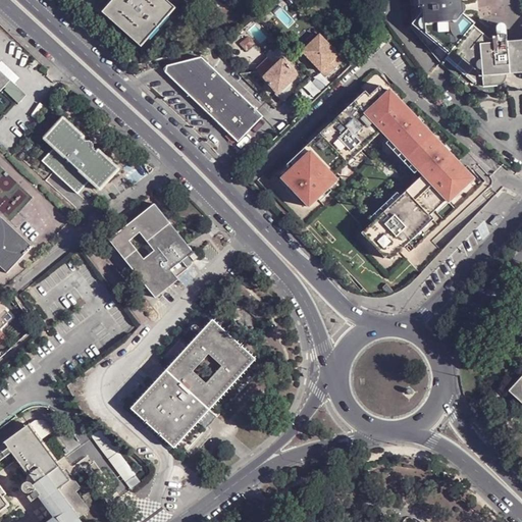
[(142,47),(176,8),(166,0),(113,0),(103,12),(142,47)]
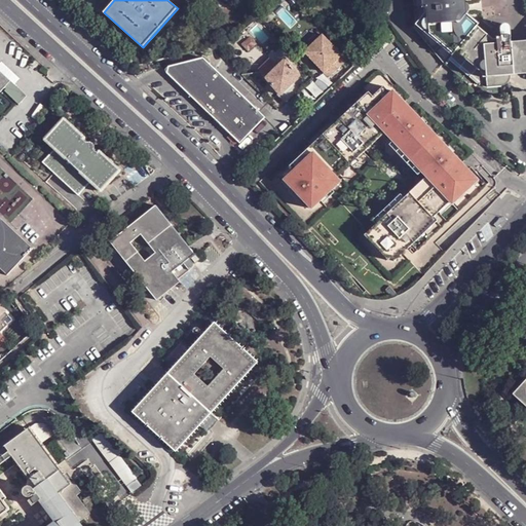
[(445,42),(457,53),(460,50),(479,27),(465,14),(463,0),(425,0),(427,9),(424,9),(424,15),(419,22),(431,33),(429,35),(442,45),(445,42)]
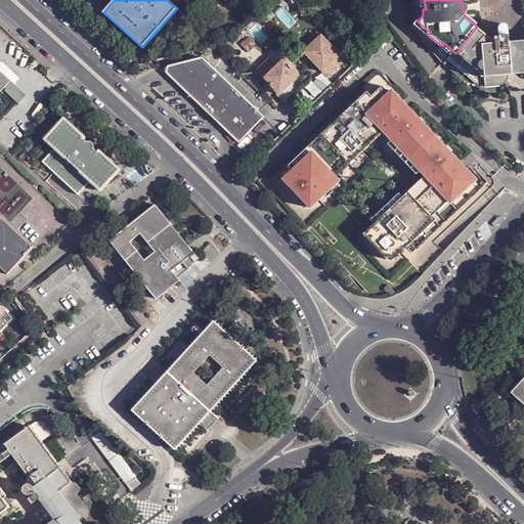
[(493,28),(483,19),(477,27),(459,50),(449,61),(459,70),(476,83),(482,87),(485,87),(500,85),(503,85),(506,82),(508,78),(508,72),(523,69),(523,38),(522,41),(509,43),(509,38),(499,39),(498,32),(493,33),(493,28)]
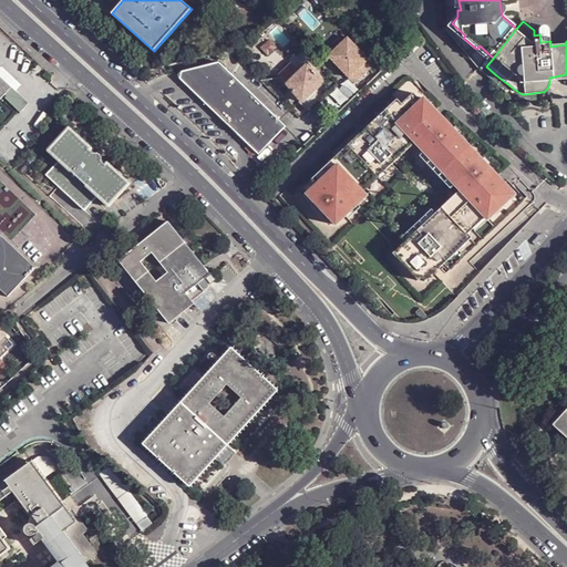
[(465,35),(452,23),(450,27),(463,38),(465,35)]
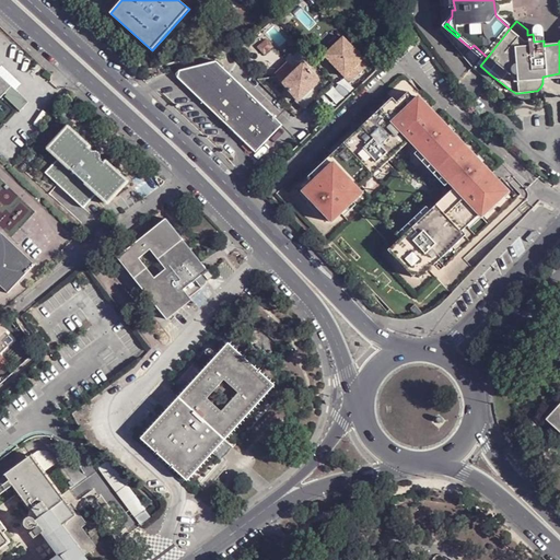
[(346,36),(326,55),(352,82),(372,63),(346,36)]
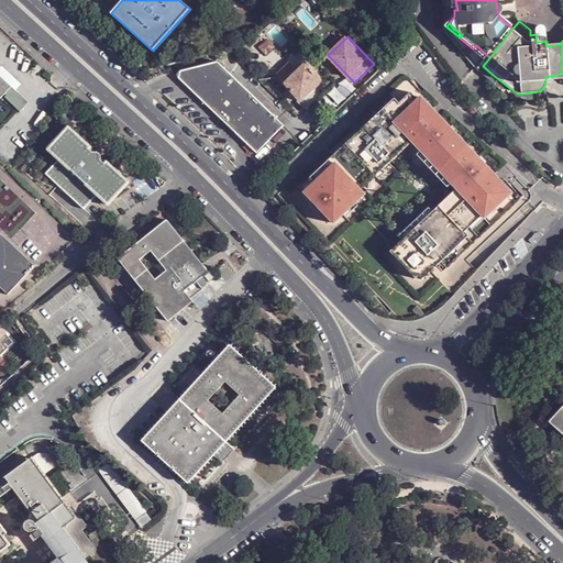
[(269,40),(261,47),(267,55),(275,46),(269,40)]
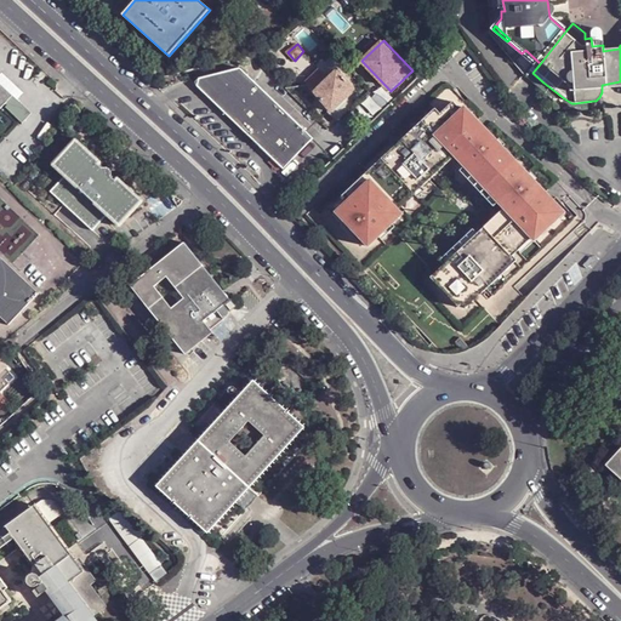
[(525,50),(522,53),(537,67),(540,63),(525,50)]
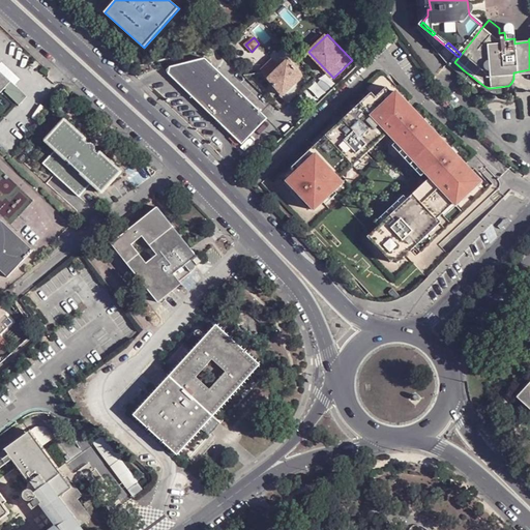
[(173,65),(168,72),(242,142),(269,117),(209,54),(173,65)]
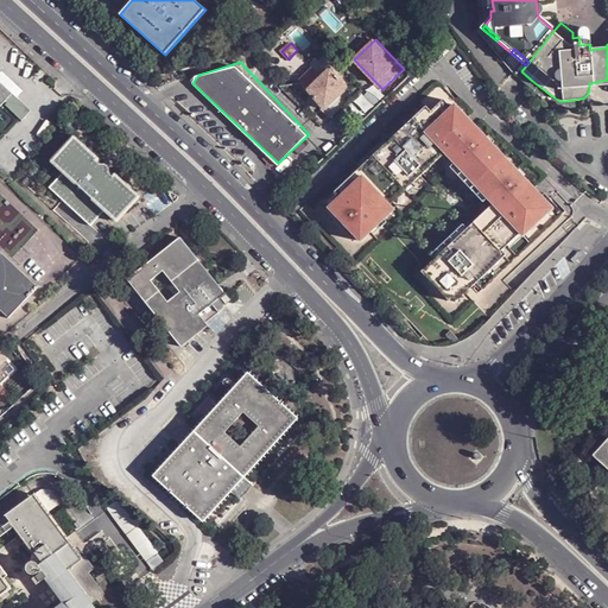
[(314,68),(299,81),(325,108),(347,87),(331,69),(322,77),(314,68)]
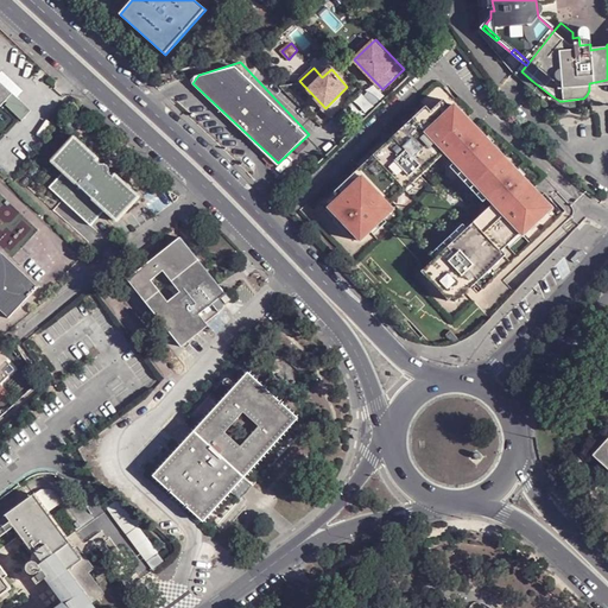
[(0,81),(0,105),(2,103),(23,122),(32,112),(12,93),(0,81)]
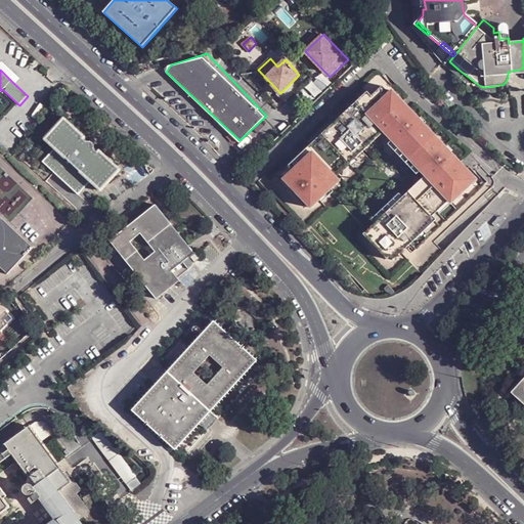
[(294,168),(281,180),(290,189),(293,186),(300,193),(297,197),(305,206),(307,203),(311,207),(339,179),(336,175),(383,131),(398,147),(400,146),(421,168),(420,169),(425,174),(363,232),(373,242),(375,239),(382,247),(380,249),(388,258),(390,255),(432,215),(430,214),(446,198),(450,202),(473,181),(463,171),(466,168),(392,90),(389,93),(382,85),(370,95),(374,99),(363,110),(359,106),(294,168)]
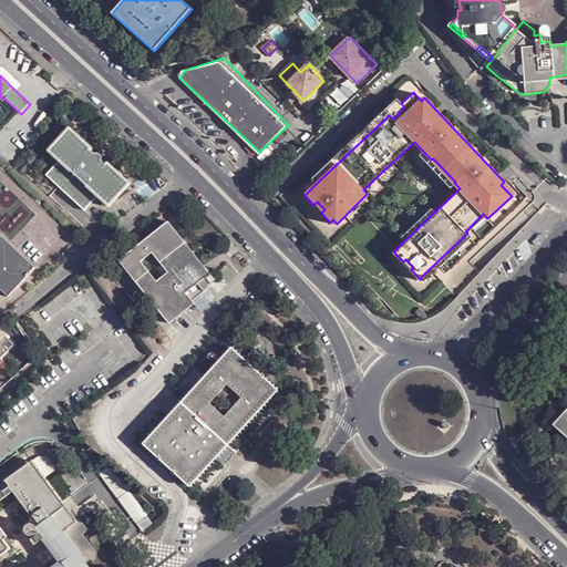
[(397,99),(313,177),(318,182),(389,115),(393,119),(404,107),(401,103),(397,99)]
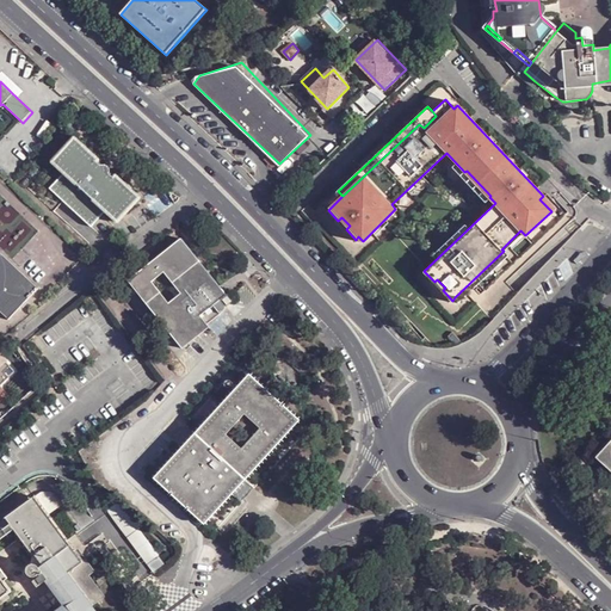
[(100,150),(78,128),(54,153),(66,165),(51,179),(93,217),(107,203),(119,214),(142,190),(117,166),(116,168),(112,165),(113,162),(112,159),(110,155),(107,154),(104,154),(103,156),(99,153),(100,150)]
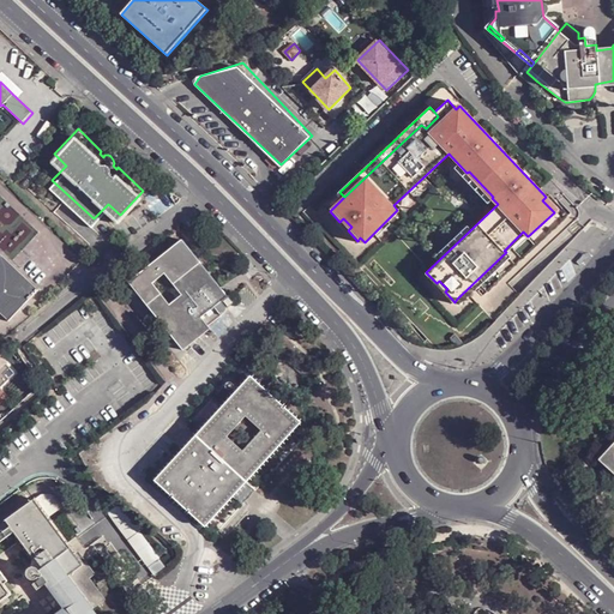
[(339,222),(338,222),(347,232),(348,230),(351,227),(343,218),(339,222)]
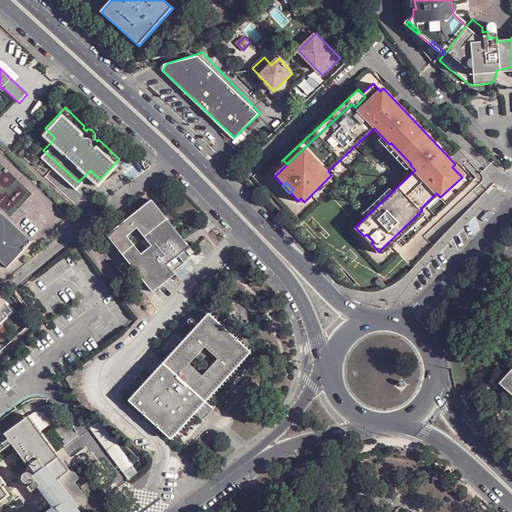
[(171,245),(182,236),(151,196),(106,232),(152,289),(174,270),(172,268),(183,260),(178,255),(171,245)]
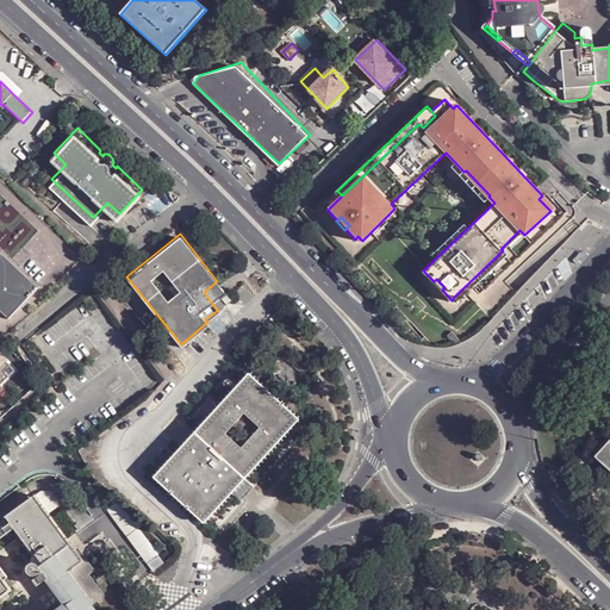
[(37,287),(0,250),(0,312),(7,319),(37,287)]
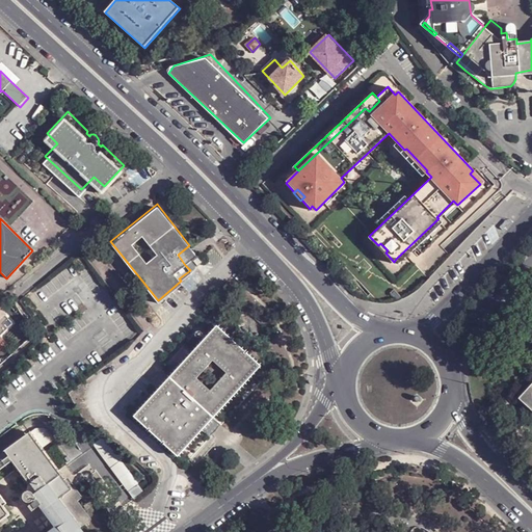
[(439,218),(396,259),(400,263),(443,222),(439,218)]
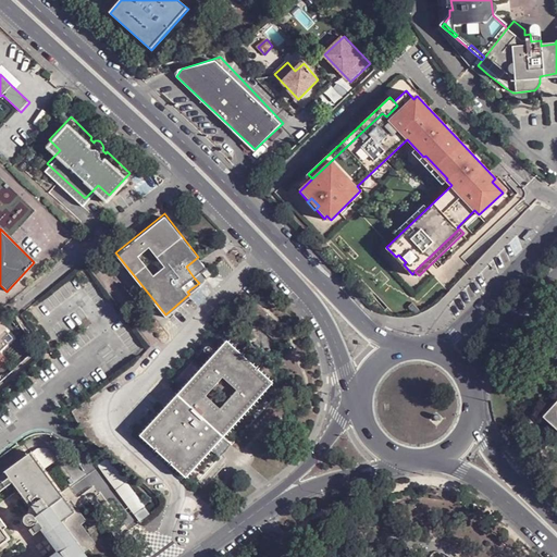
[(396,257),(395,258),(403,265),(404,264),(406,262),(398,255),(396,257)]
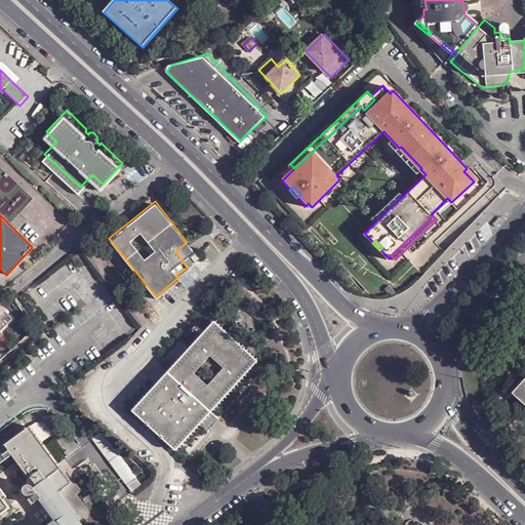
[(195,252),(187,242),(175,251),(183,261),(190,256),(195,252)]
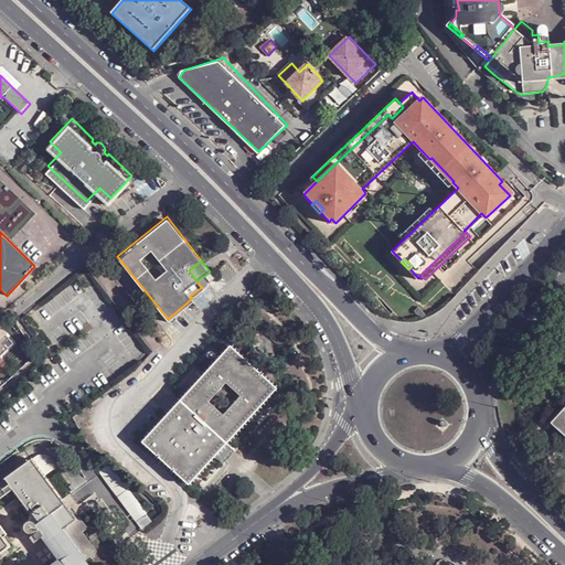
[(204,276),(196,281),(202,287),(205,284),(206,284),(208,281),(206,280),(204,276)]
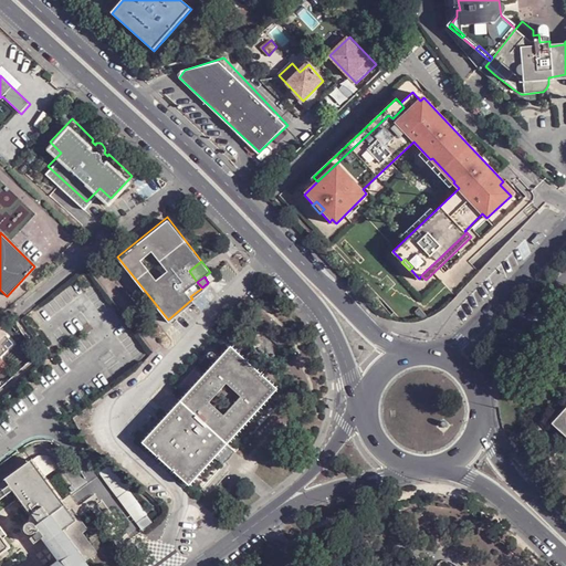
[(12,344),(3,335),(0,337),(0,342),(6,349),(12,344)]
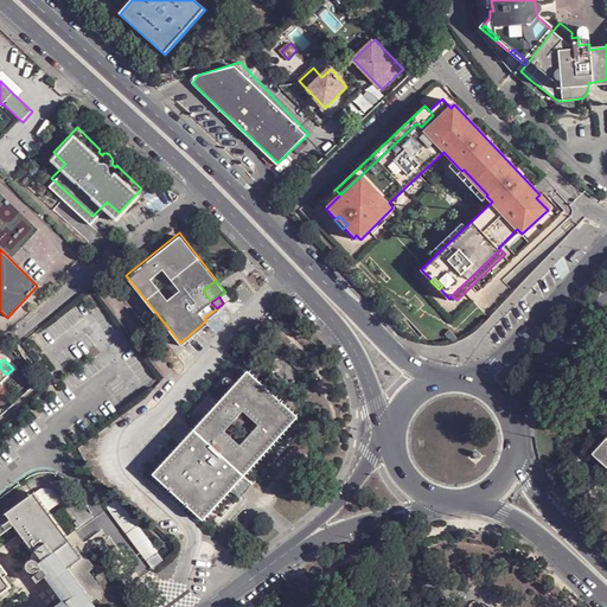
[(154,470),(247,368),(237,360),(145,462),(154,470)]
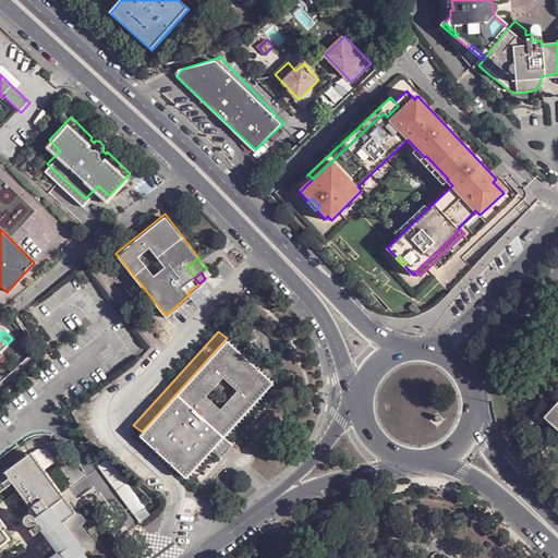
[(223,435),(273,380),(227,338),(142,432),(187,474),(213,447),(223,435)]
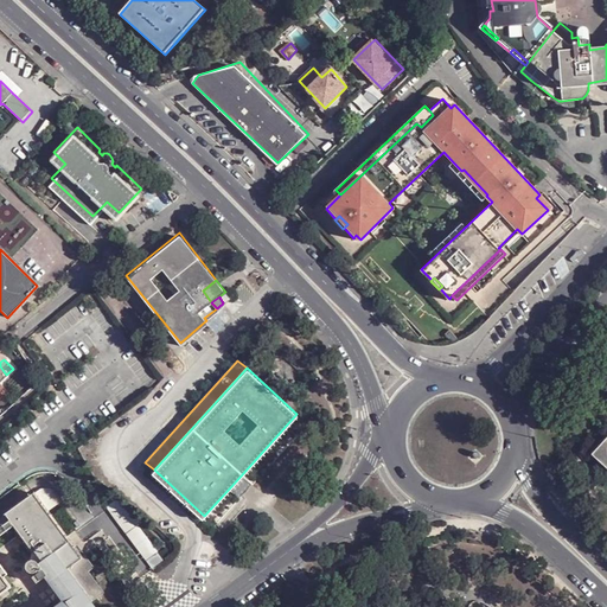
[(306,423),(296,414),(243,473),(253,480),(306,423)]
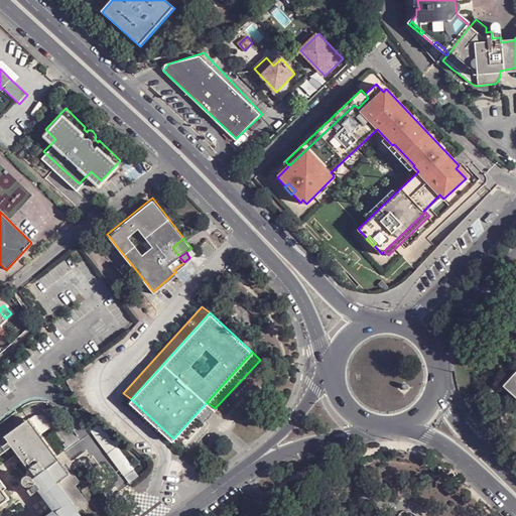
[(515,376),(500,395),(515,409),(515,376)]
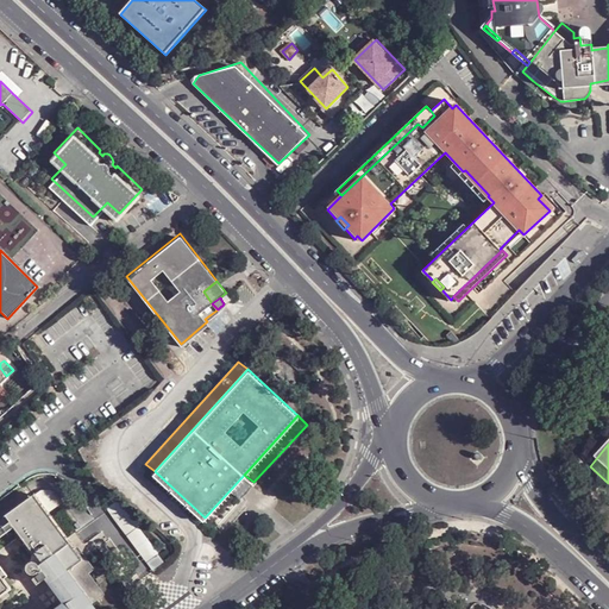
[(253,482),(244,475),(232,488),(240,497),(248,490),(253,482)]
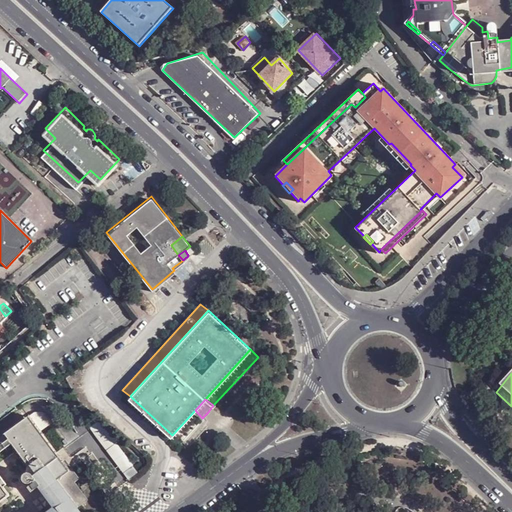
[(202,418),(195,410),(172,435),(179,443),(202,418)]
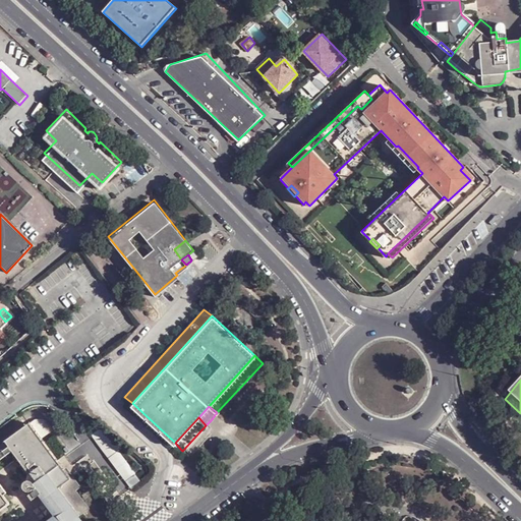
[(67,497),(77,489),(78,487),(30,422),(5,440),(8,446),(0,452),(0,520),(84,520),(79,513),(67,497)]
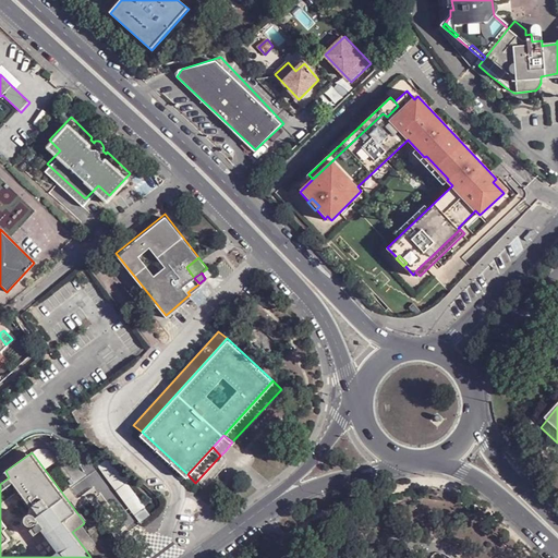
[(96,542),(83,524),(72,532),(85,549),(96,542)]
